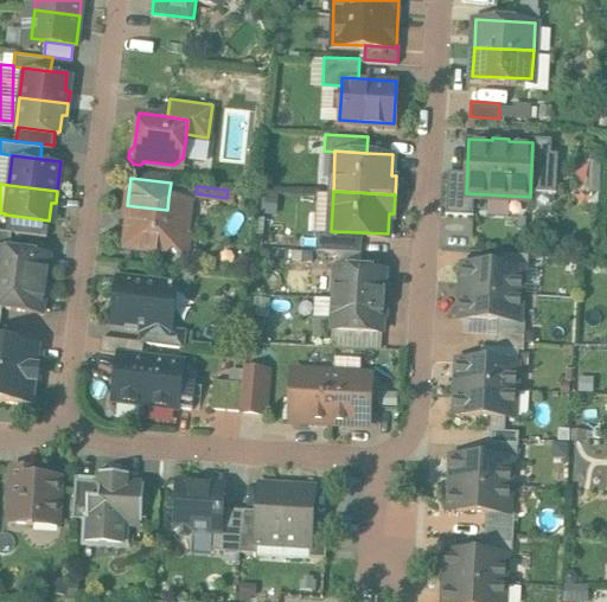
[(167,210),(134,206),(134,212),(132,212),(129,215),(126,244),(165,249),(172,244),(173,236),(185,228),(189,199),(168,197),(167,210)]
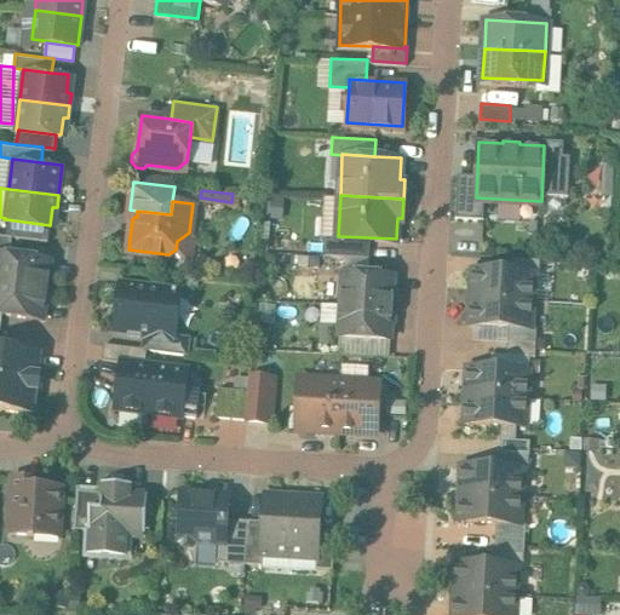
[(50,225),(6,219),(5,234),(11,235),(47,239),(50,225)]
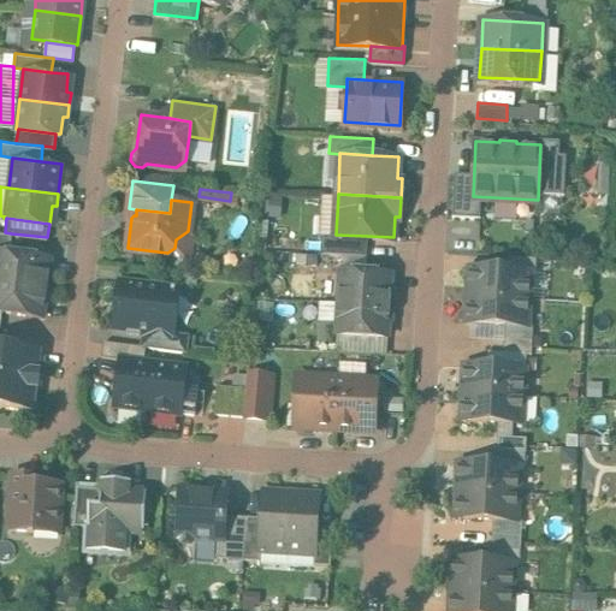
[(5,232),(0,231),(0,250),(9,251),(11,233),(5,232)]
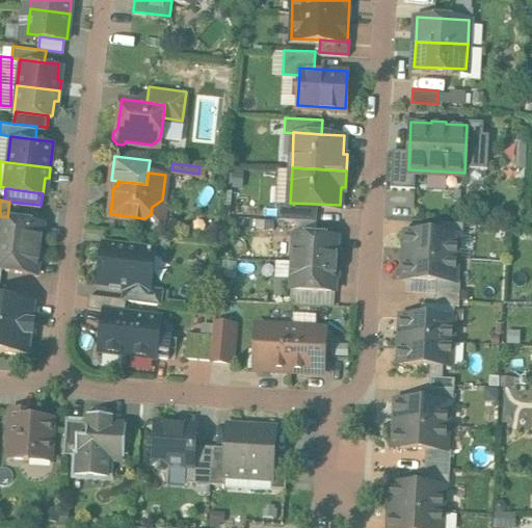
[(317,204),(290,203),(280,202),(278,217),(316,219),(317,204)]
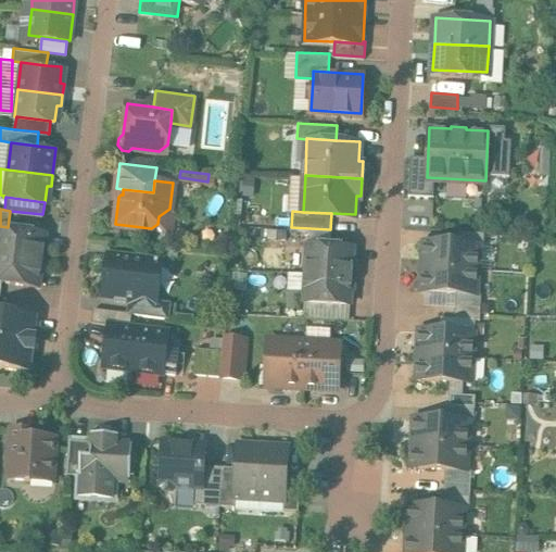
[(8,227),(0,226),(0,252),(41,259),(45,233),(8,227)]
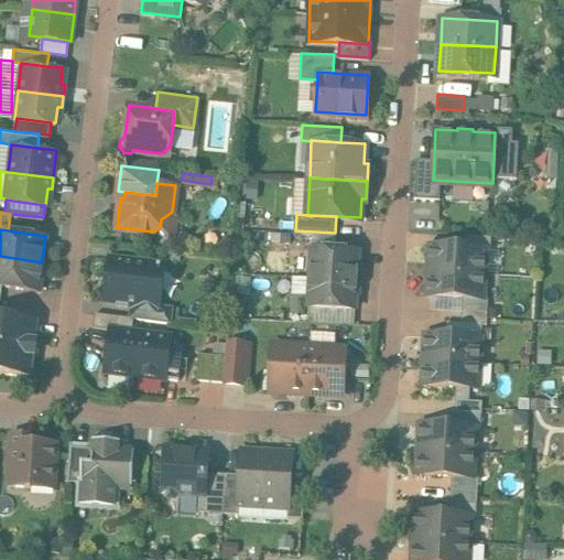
[(491,234),(465,233),(464,246),(486,247),(490,247),(491,234)]
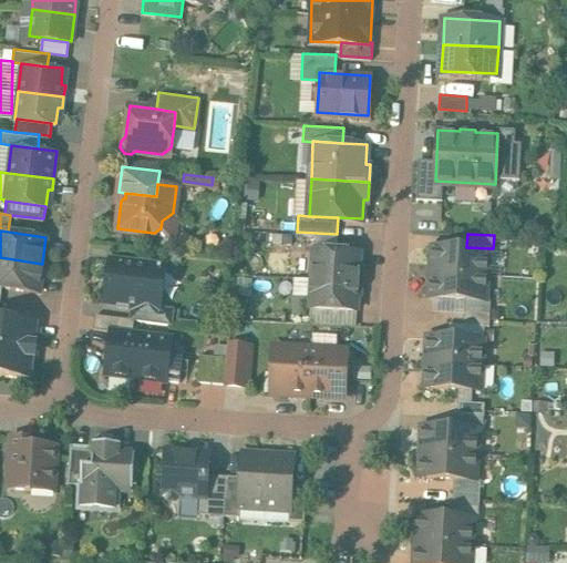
[(466,247),(432,245),(431,258),(433,259),(432,270),(487,273),(488,248),(466,247)]
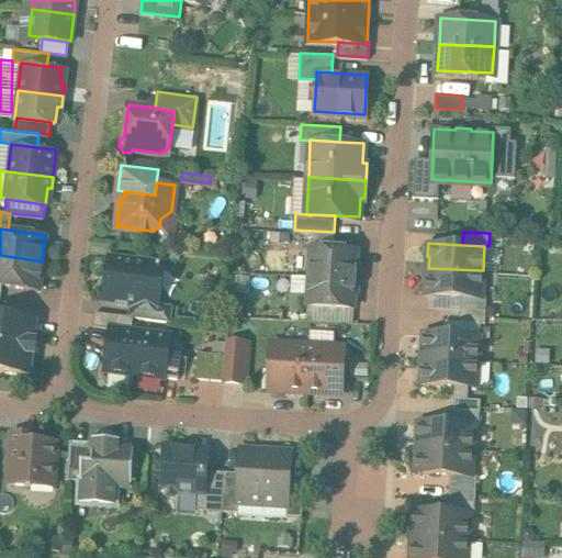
[(357,248),(311,246),(310,275),(356,277),(357,248)]
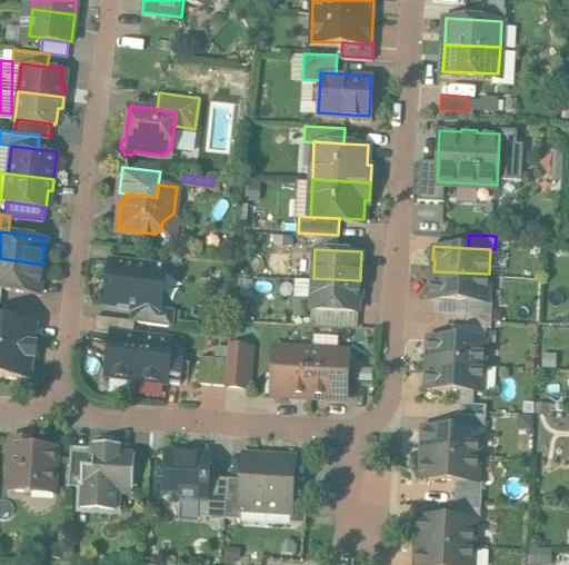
[(42,265),(0,258),(0,286),(1,287),(39,291),(42,265)]
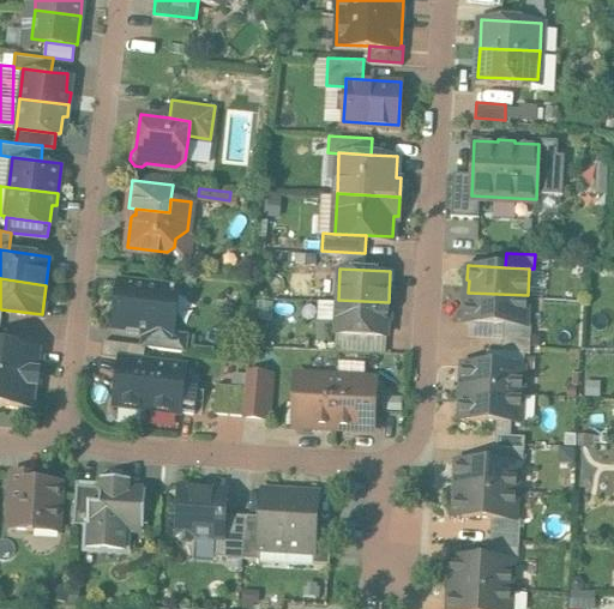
[(179,285),(120,278),(114,325),(144,330),(173,333),(174,332),(179,285)]
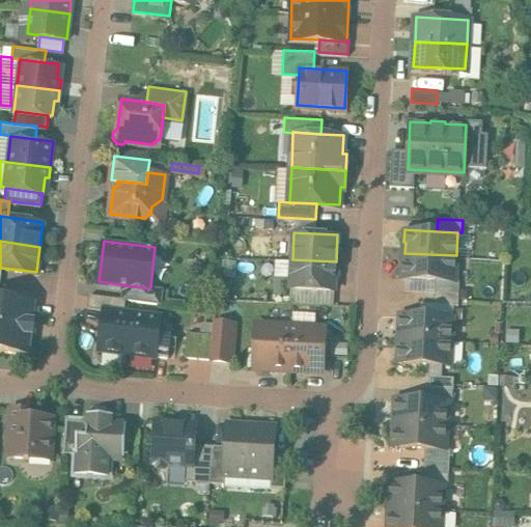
[(456,255),(404,253),(404,264),(402,264),(401,276),(435,278),(455,279),(456,255)]
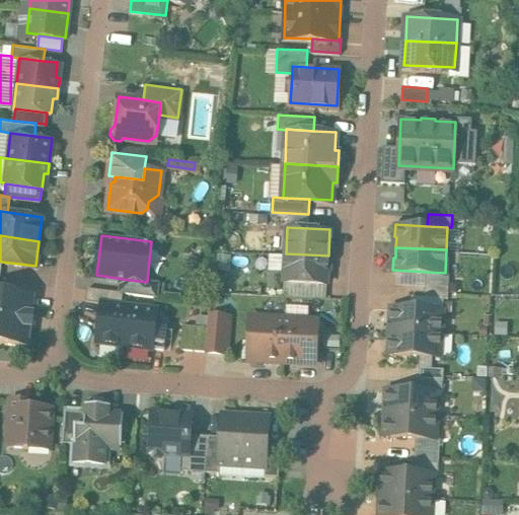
[(230,252),(217,251),(215,267),(228,269),(230,252)]
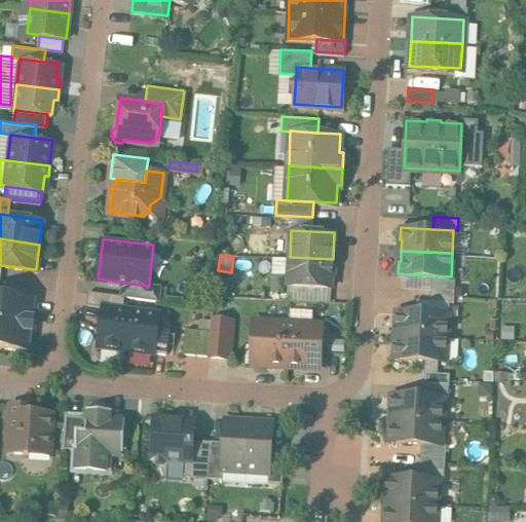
[(333,259),(290,257),(288,284),(331,286),(333,259)]
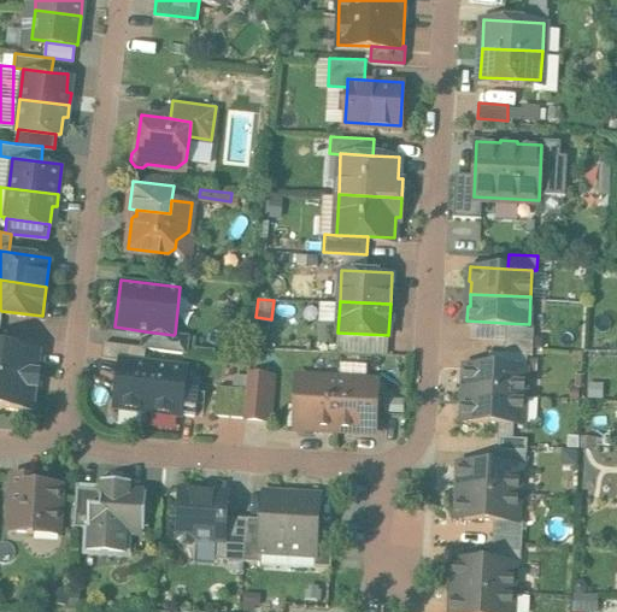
[(529,324),(505,323),(504,337),(533,339),(534,324),(529,324)]
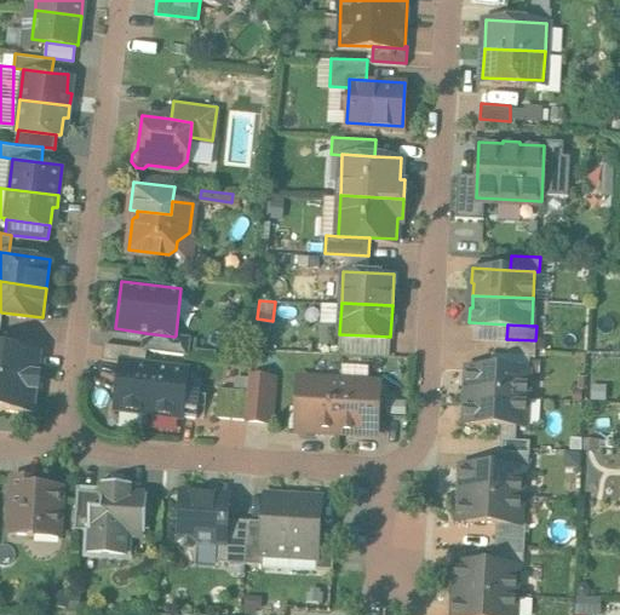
[(174,337),(145,333),(143,348),(147,348),(185,352),(187,352),(188,337),(176,335),(174,337)]
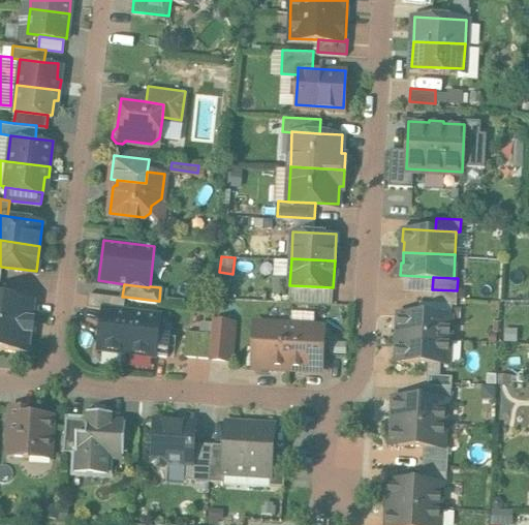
[(457,290),(432,289),(432,301),(457,303),(457,290)]
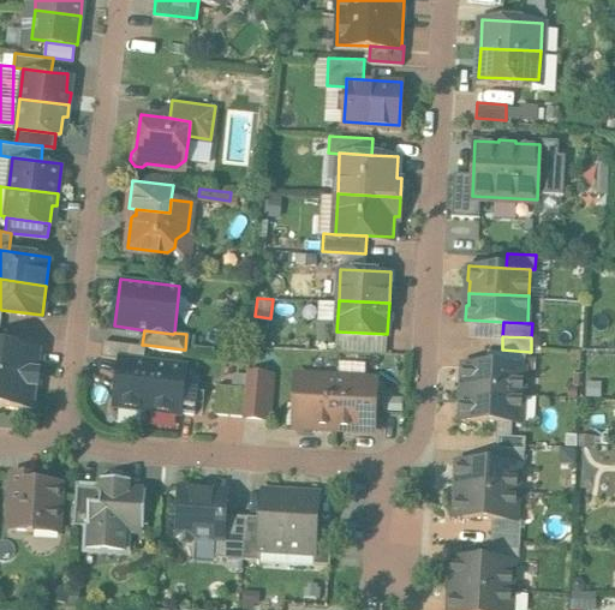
[(142,345),(102,339),(101,354),(120,357),(120,356),(144,359),(145,345),(142,345)]
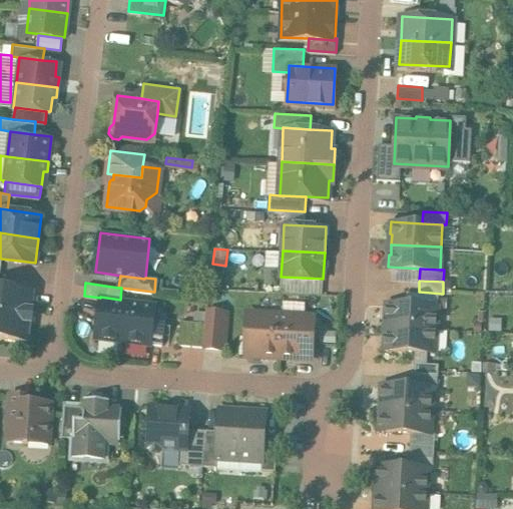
[(32,290),(0,286),(0,335),(26,338),(29,320),(31,321),(32,309),(30,308),(32,290)]
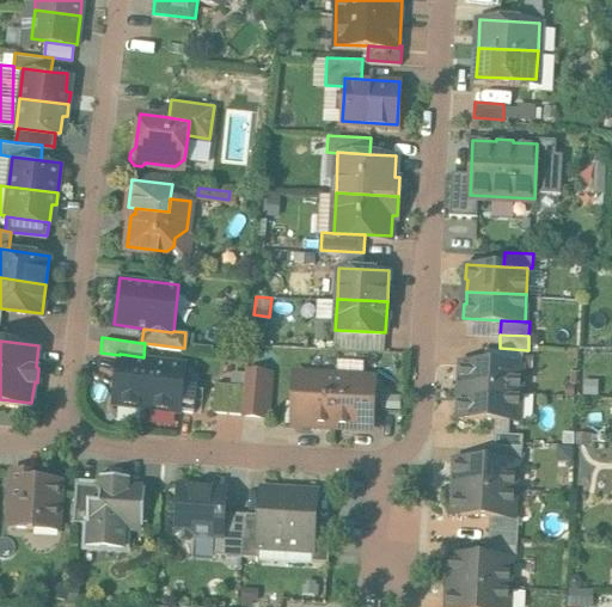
[(276,345),(255,344),(252,363),(274,365),(276,345)]
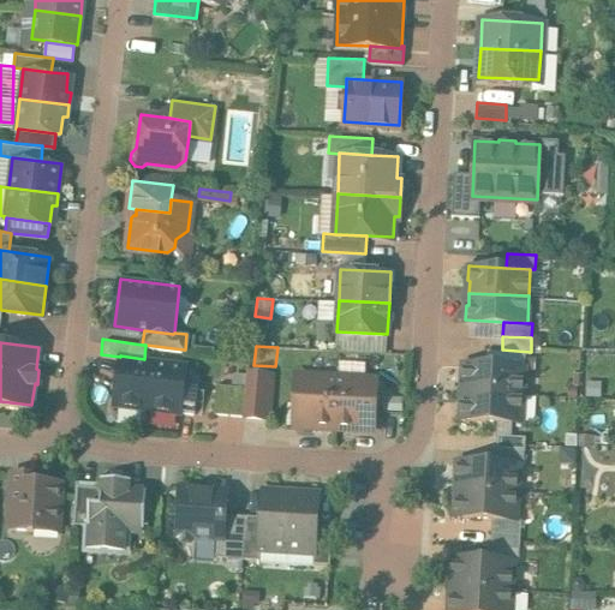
[(144,359),(120,356),(120,357),(114,404),(148,407),(154,360),(144,359)]
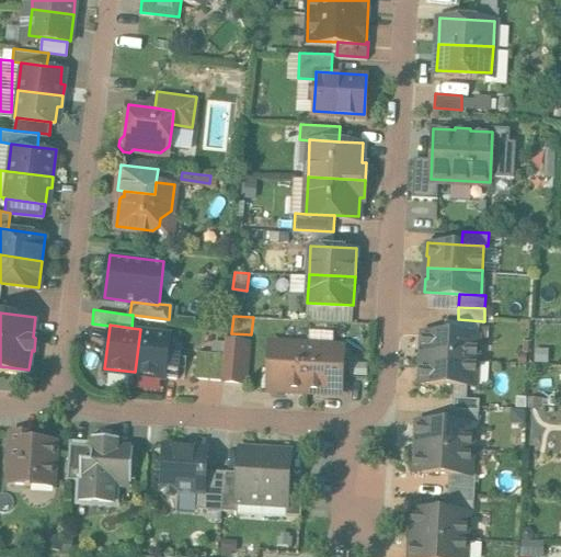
[(149,374),(155,330),(140,329),(135,372),(149,374)]
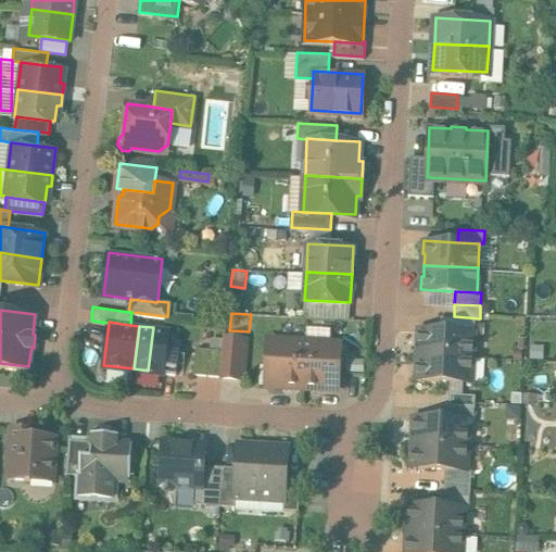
[(153,327),(148,371),(163,373),(164,371),(167,347),(168,329),(153,327)]
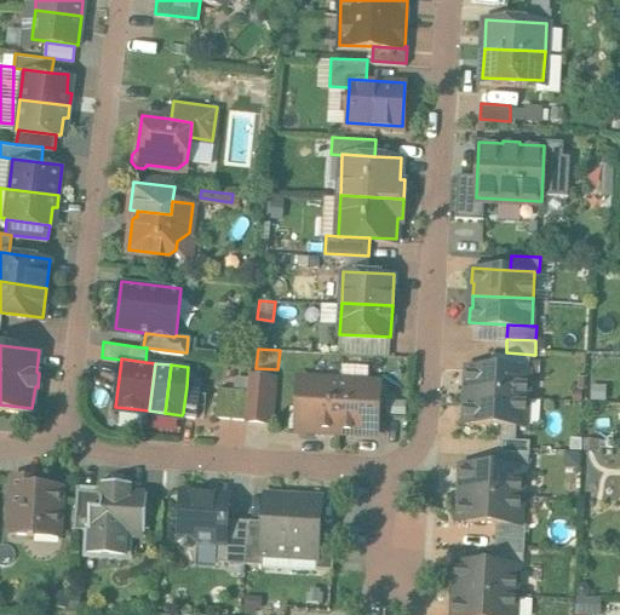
[(529,369),(466,366),(465,380),(468,380),(468,394),(528,396),(529,369)]
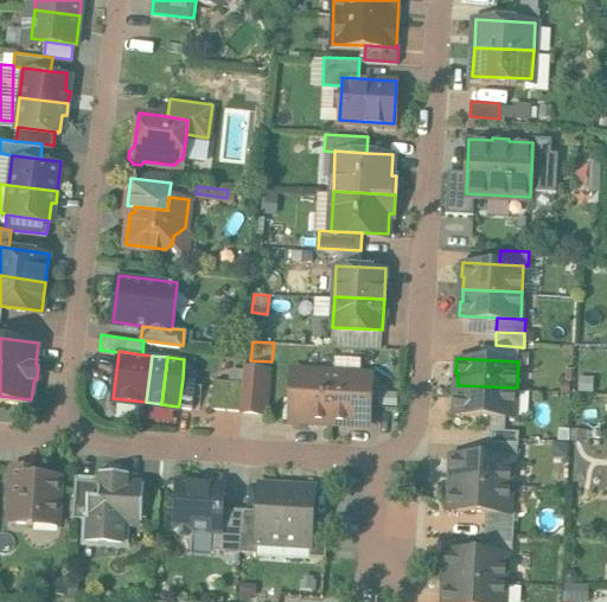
[(267,369),(244,366),(244,369),(243,380),(241,409),(262,411),(267,369)]
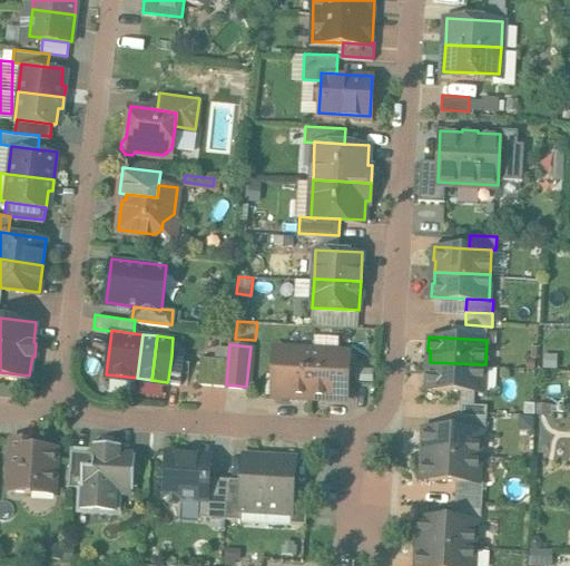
[(300,344),(288,344),(284,349),(276,348),(276,359),(271,363),(275,369),(274,392),(310,394),(312,350),(304,350),(300,344)]
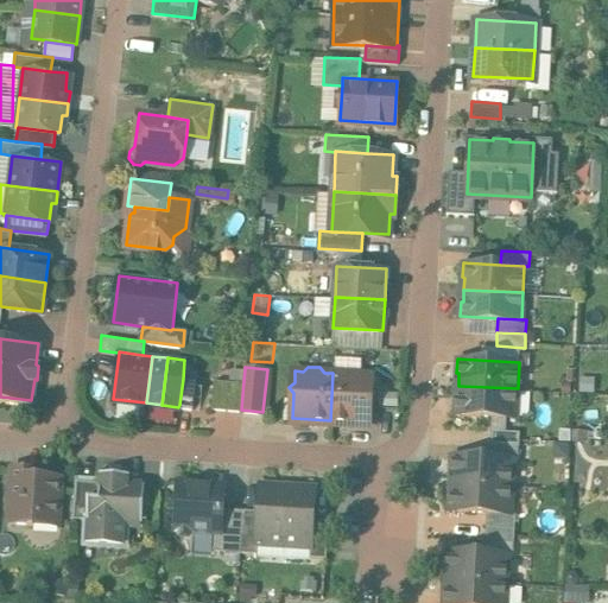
[(245,369),(235,368),(235,380),(244,381),(245,369)]
